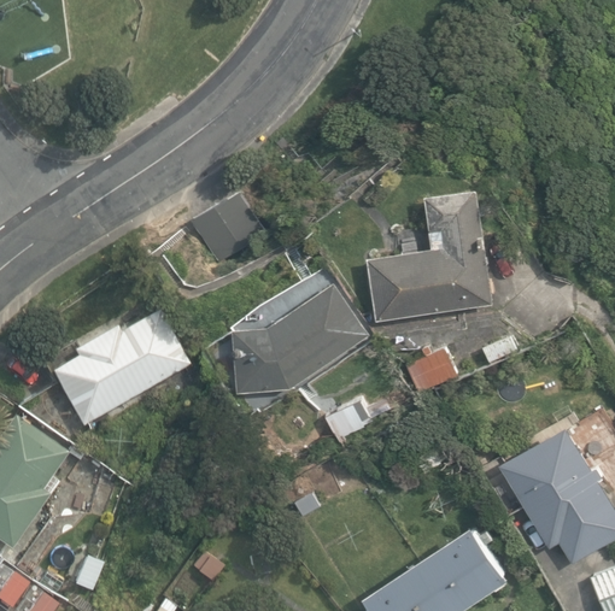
[(368,260),(376,322),(492,305),(475,191),(425,199),(429,229),(433,251),(368,260)]
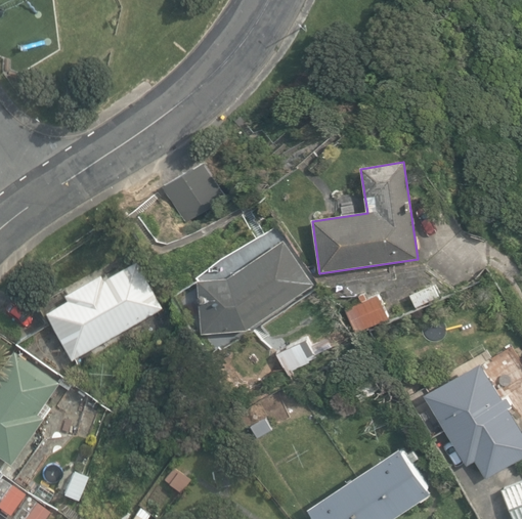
[(163,189),(184,226),(225,203),(204,166),(163,189)]
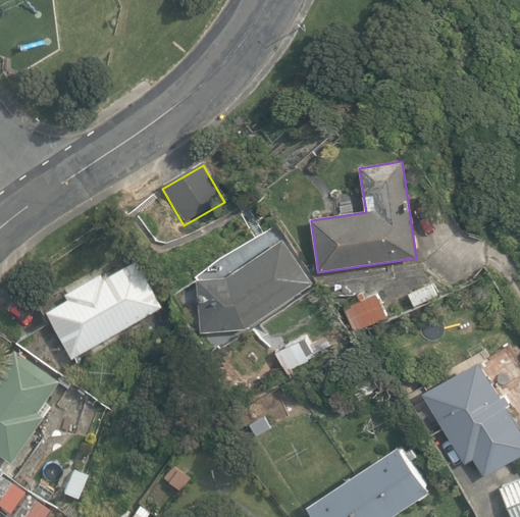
[(197,280),(200,334),(246,331),(313,285),(282,241),(227,278),(197,280)]
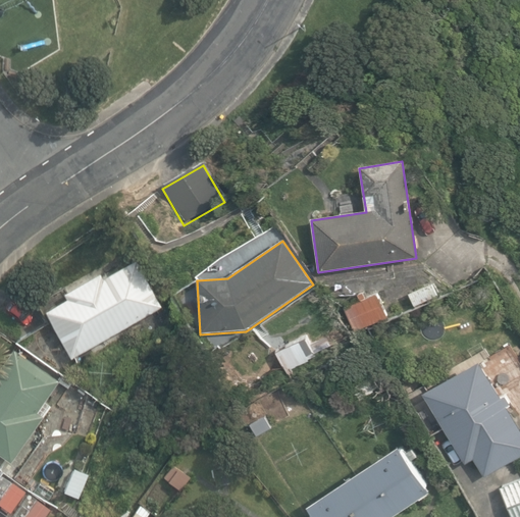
[(14,343),(53,373),(159,311),(131,262),(99,281),(96,276),(60,297),(62,302),(42,314),(47,323),(14,343)]
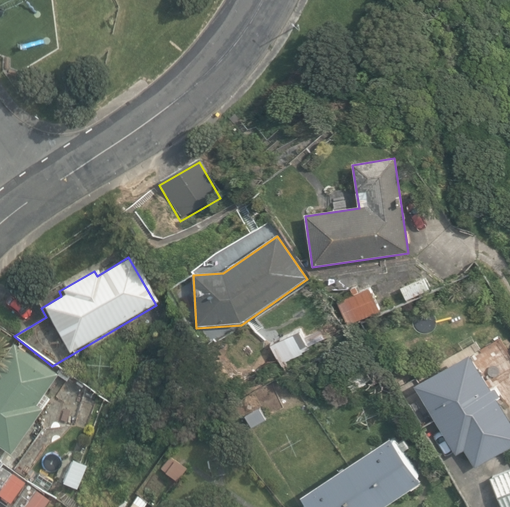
[(400,291),(406,304),(430,294),(425,281),(400,291)]
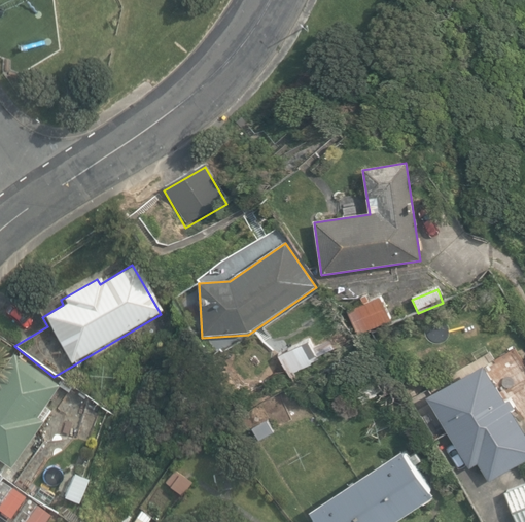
[(346,312),(356,338),(391,323),(380,298),(346,312)]
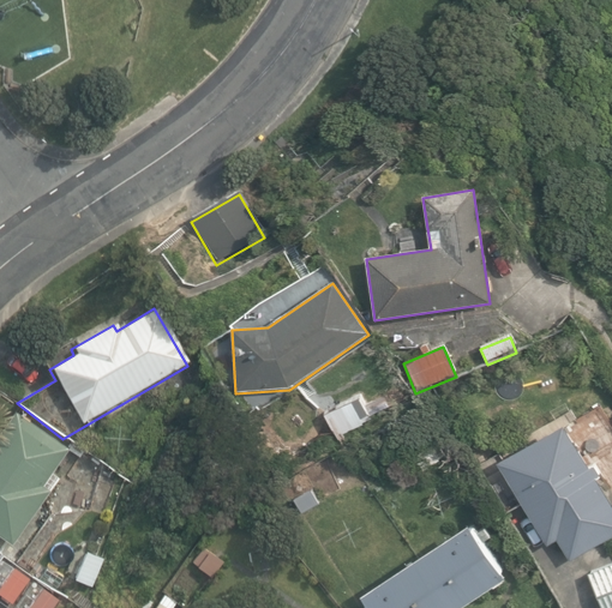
[(324,415),(334,437),(341,433),(342,437),(357,431),(355,428),(370,421),(361,399),(324,415)]
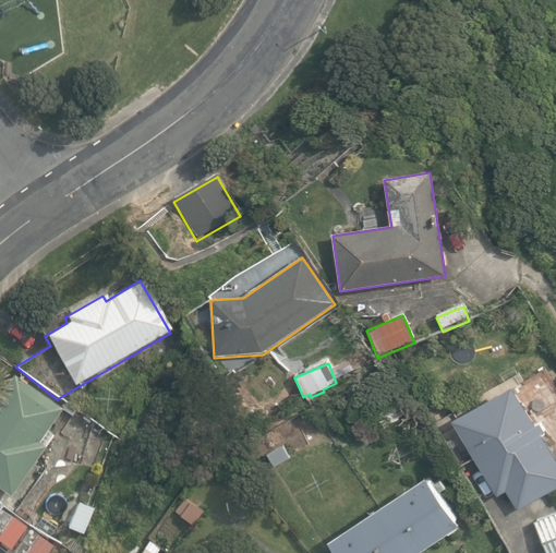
[(0,493),(7,499),(40,449),(35,445),(59,411),(10,377),(0,391),(0,493)]
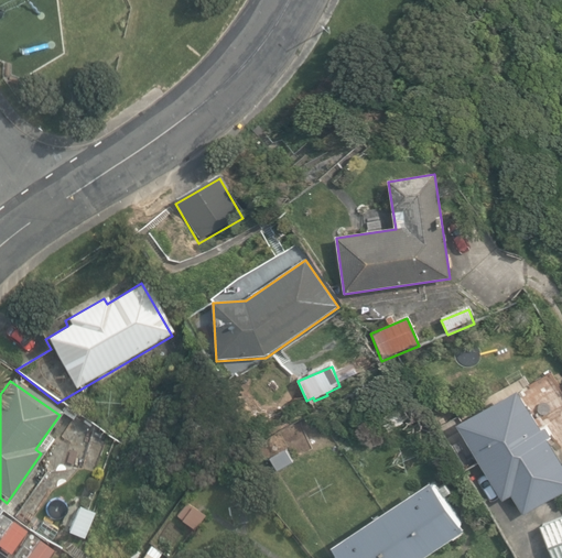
[(230,398),(245,420),(263,408),(248,386),(230,398)]
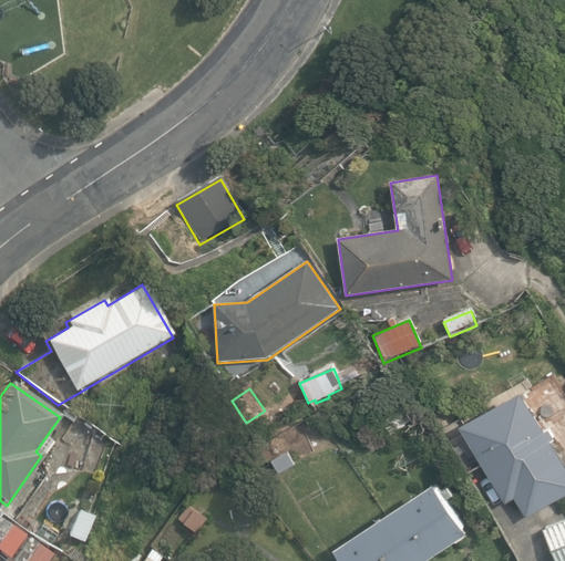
[(513,500),(525,520),(564,496),(564,466),(550,440),(554,438),(547,428),(543,430),(520,392),(459,428),(505,506),(513,500)]
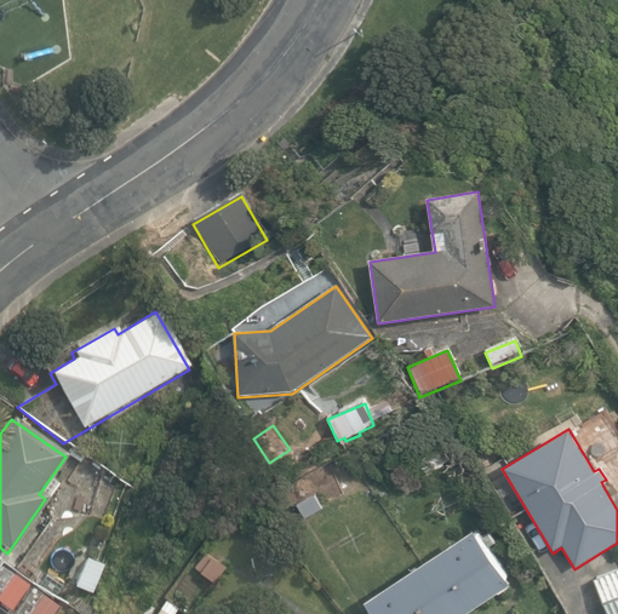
[(417,464),(425,476),(444,464),(435,452),(417,464)]
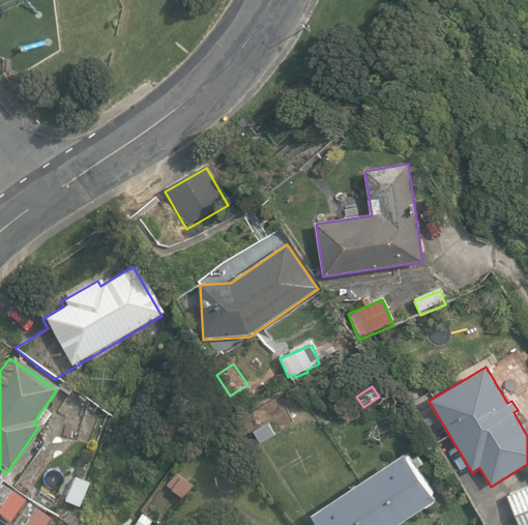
[(253,432),(260,445),(274,437),(267,424),(253,432)]
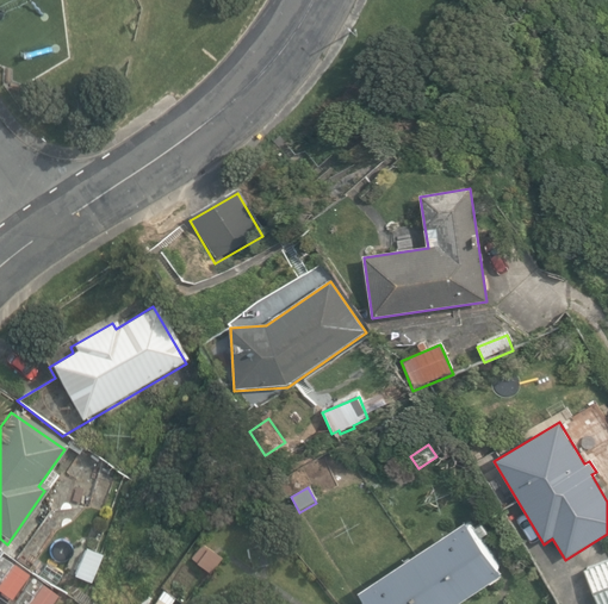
[(363,590),(372,603),(454,603),(483,584),(486,589),(496,583),(494,578),(503,572),(467,518),(411,556),(363,590)]
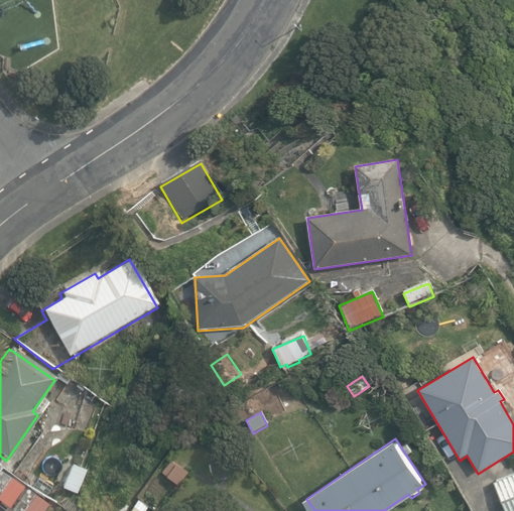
[(159,477),(174,488),(184,475),(168,464),(159,477)]
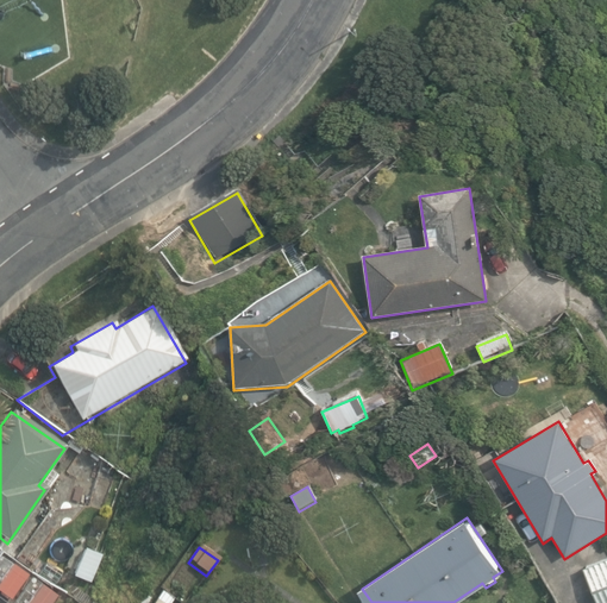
[(72,579),(89,586),(101,559),(83,551),(72,579)]
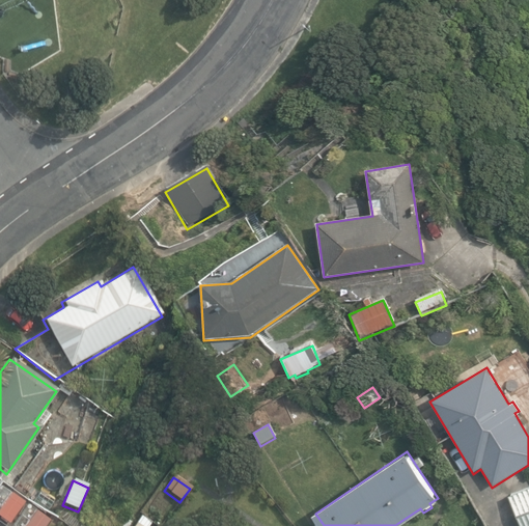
[(528,525),(528,488),(507,497),(519,525),(528,525)]
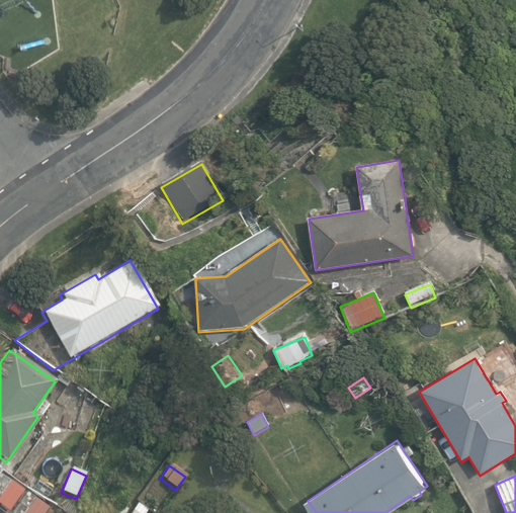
[(0,507),(6,512),(20,492),(0,477),(0,507)]
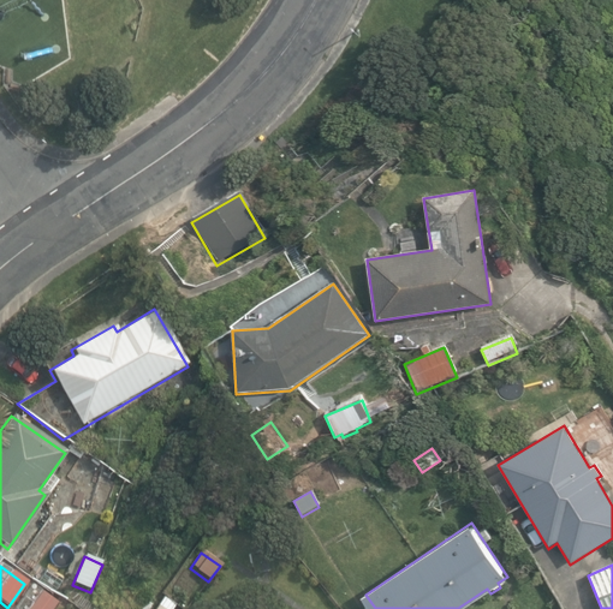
[(39,592),(27,608),(53,608),(57,604),(39,592)]
